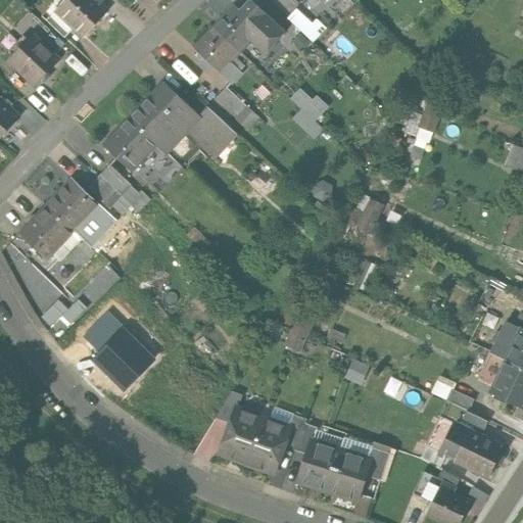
[(75,29),(84,37),(107,12),(94,0),(64,0),(55,10),(75,29)]
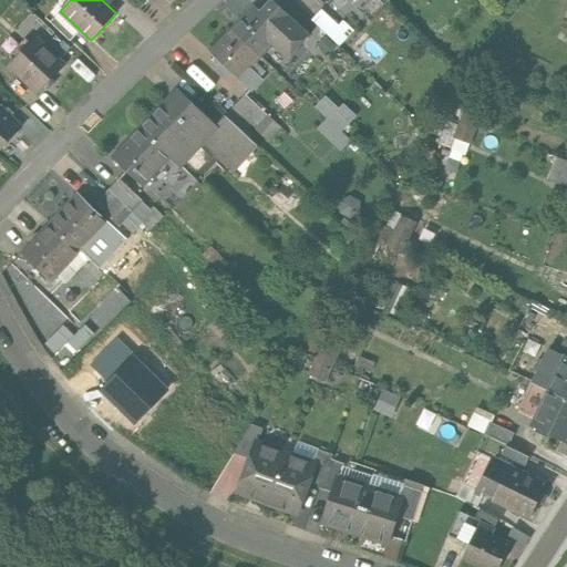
[(261,12),(255,7),(233,30),(259,54),(260,55),(270,44),(286,59),(309,35),(272,1),(261,12)]
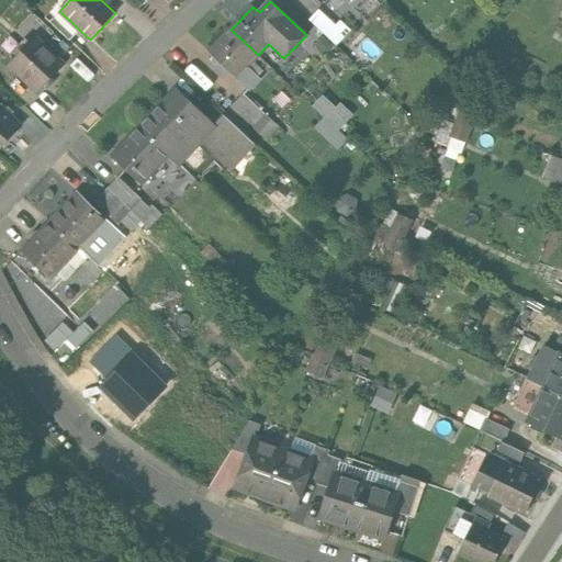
[(70,42),(80,31),(59,11),(49,22),(70,42)]
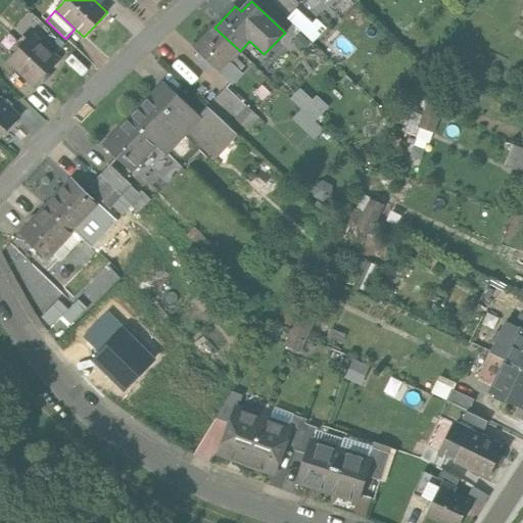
[(312,25),(296,10),(288,18),(303,34),(312,25)]
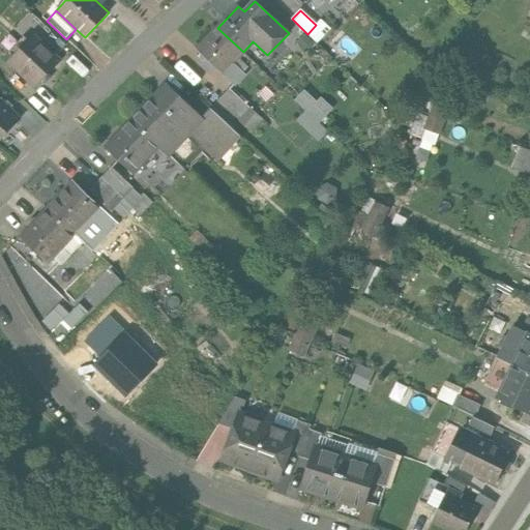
[(0,42),(12,55),(32,35),(20,23),(0,41),(0,42)]
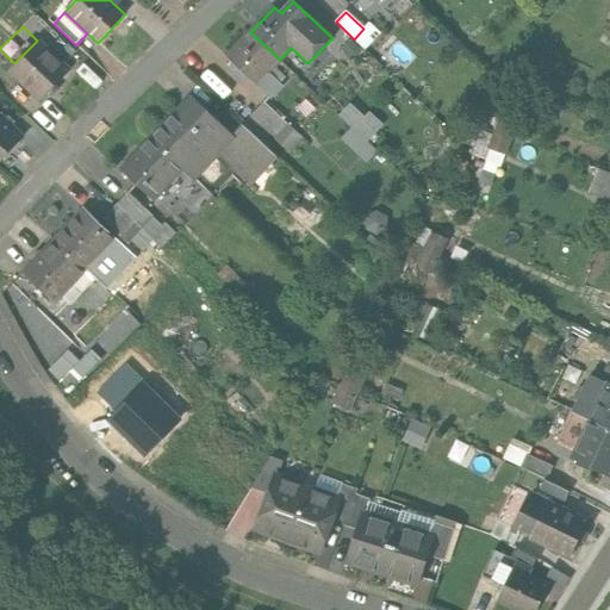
[(279,58),(250,32),(226,56),(255,83),(279,58)]
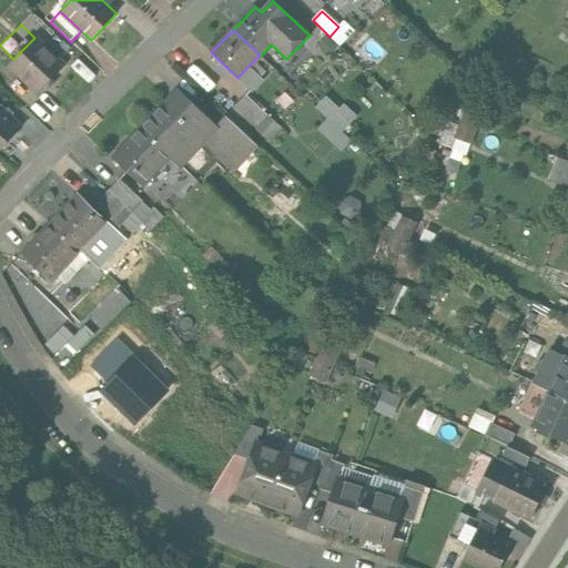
[(9,64),(38,93),(63,67),(34,38),(13,59),(9,64)]
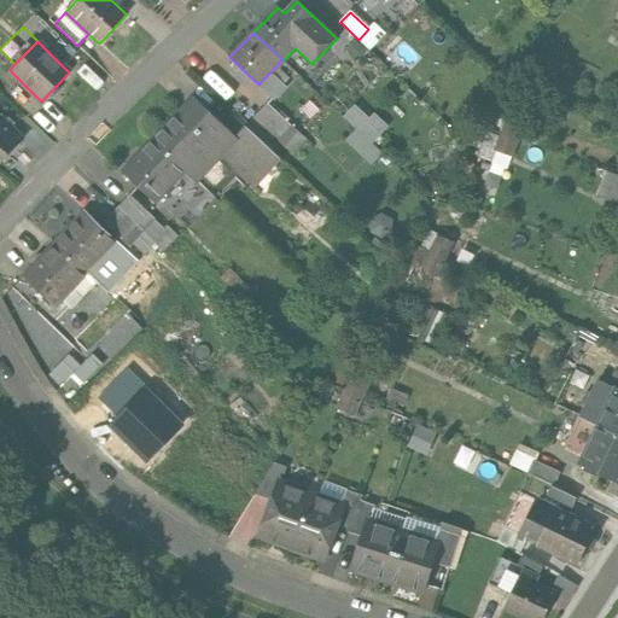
[(221,155),(237,138),(235,136),(194,97),(152,140),(184,169),(196,181),(221,155)]
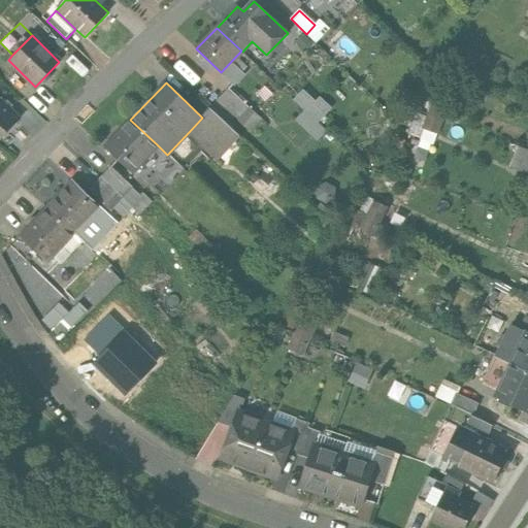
[(297,98),(322,121),(334,108),(309,85),(297,98)]
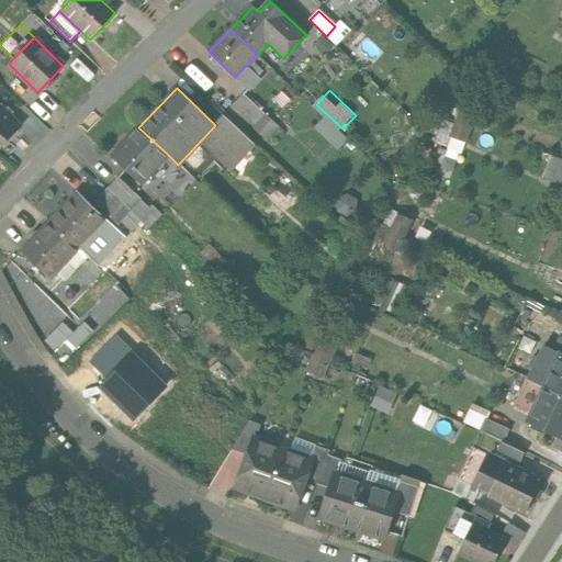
[(243,93),(233,103),(243,112),(250,120),(260,110),(243,93)]
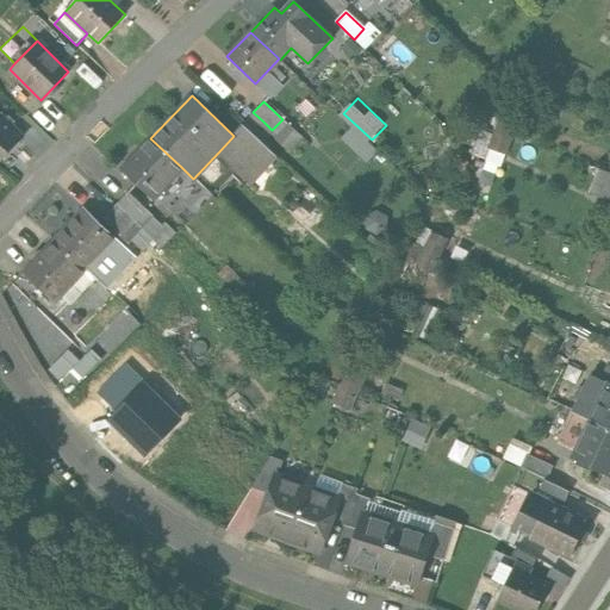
[(242,125),(251,134),(263,122),(253,112),(241,124),(242,125)]
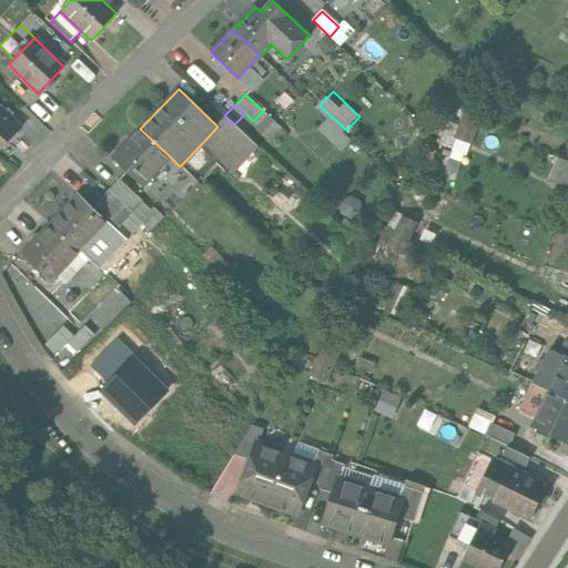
[(462,123),(476,129),(483,111),(468,105),(462,123)]
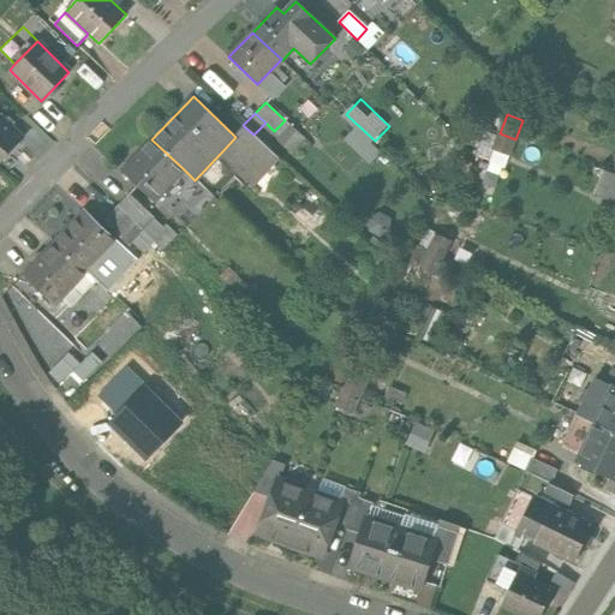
[(0,163),(23,139),(0,118),(0,163)]
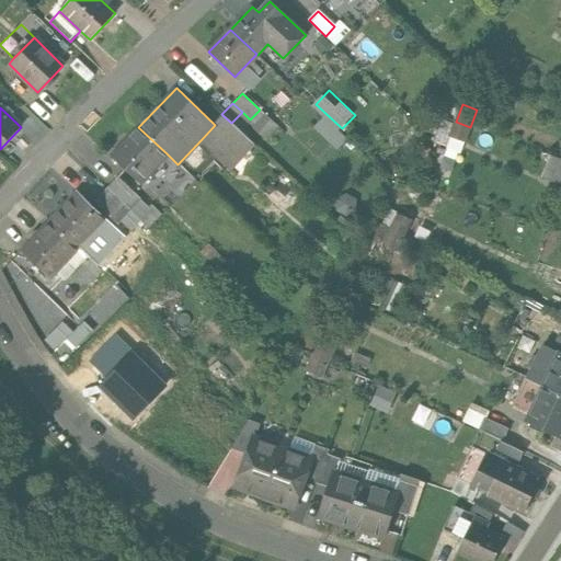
[(231,123),(222,115),(214,124),(215,125),(201,140),(231,170),(254,145),(231,123)]
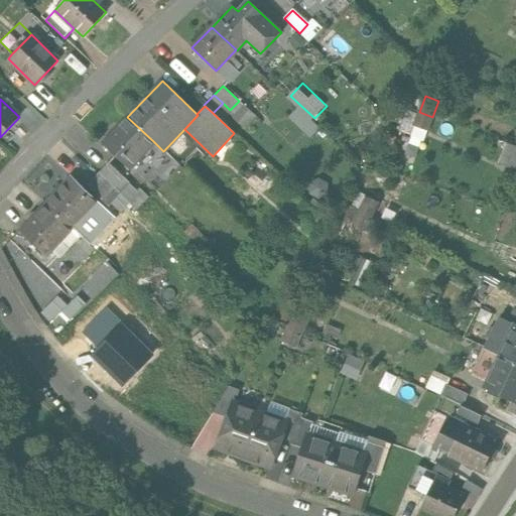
[(419,112),(413,127),(427,132),(432,117),(419,112)]
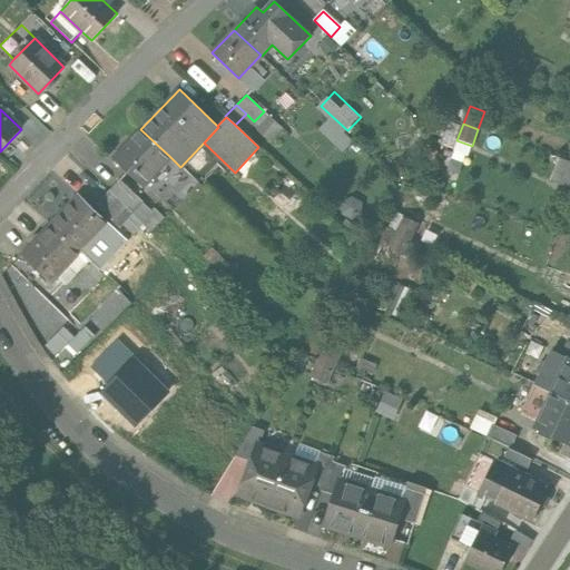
[(112,159),(141,185),(169,156),(140,129),(112,159)]
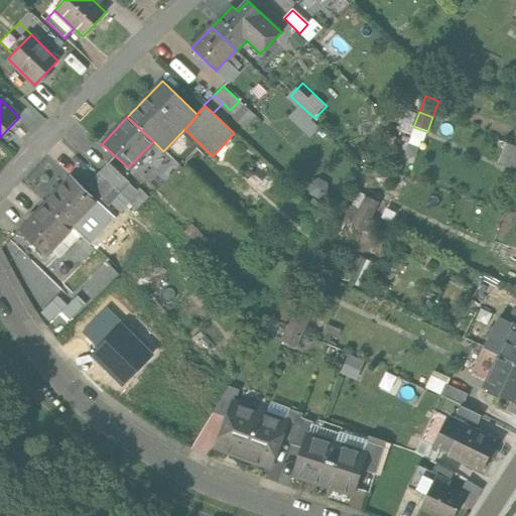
[(99,172),(118,190),(127,180),(108,162),(99,172)]
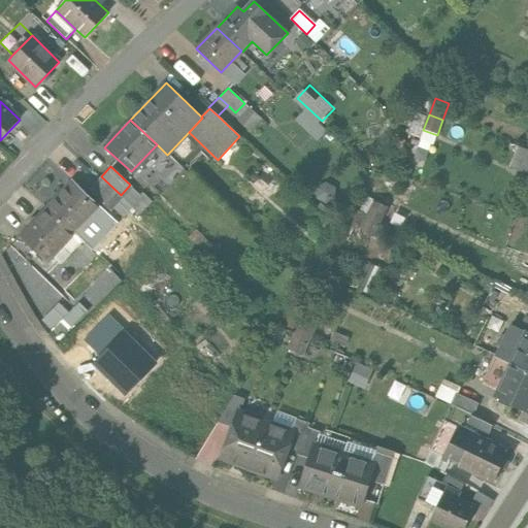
[(89,189),(111,210),(114,208),(123,199),(124,198),(121,195),(101,176),(89,189)]
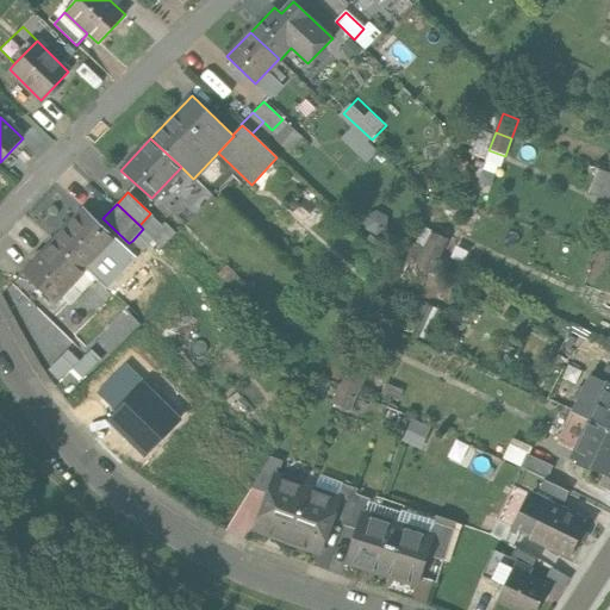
[(114,237),(83,209),(54,241),(83,269),(114,237)]
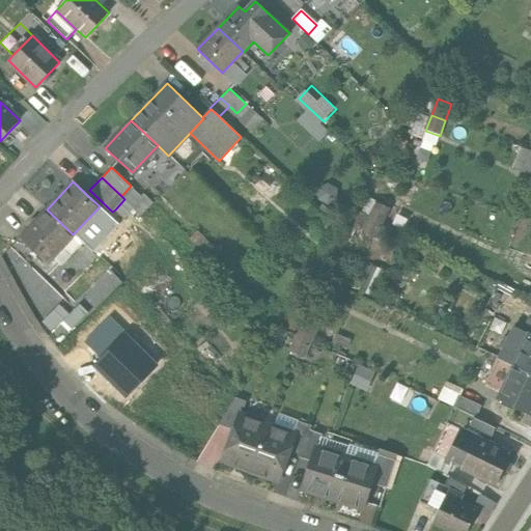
[(124,199),(123,200),(132,207),(141,197),(133,190),(124,199)]
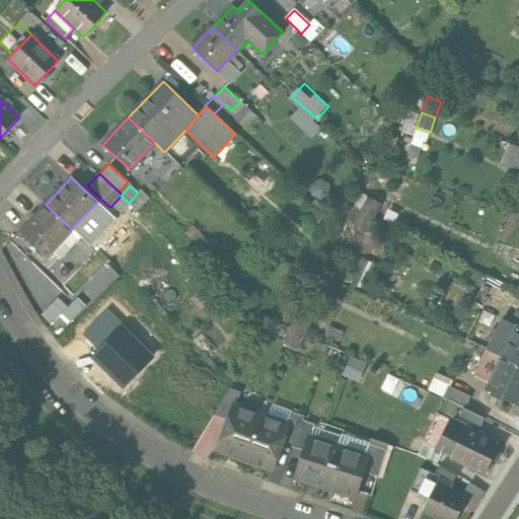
[(138,193),(129,203),(136,210),(147,197),(140,191),(138,193)]
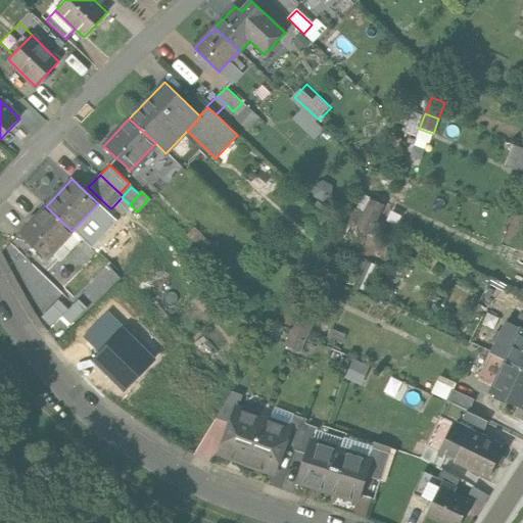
[(121,214),(130,204),(122,197),(113,206),(121,214)]
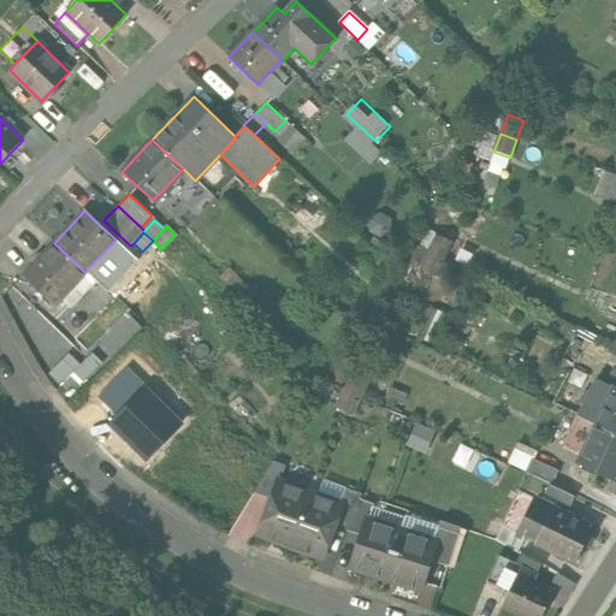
[(428,253),(444,260),(452,244),(437,237),(428,253)]
